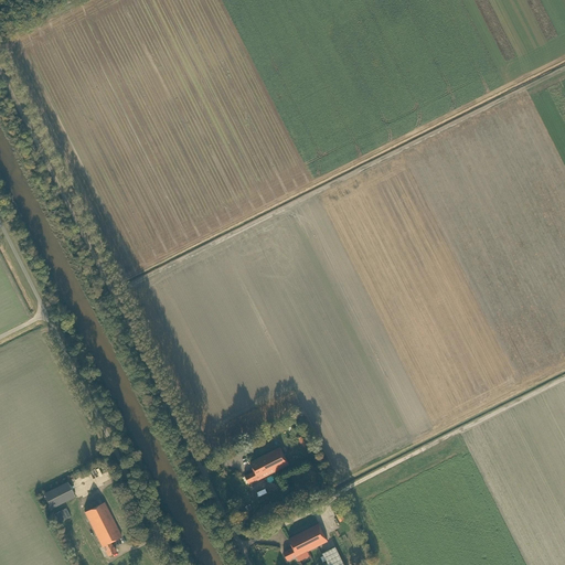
[(287,426),(289,432),(300,426),(298,420),(287,426)]
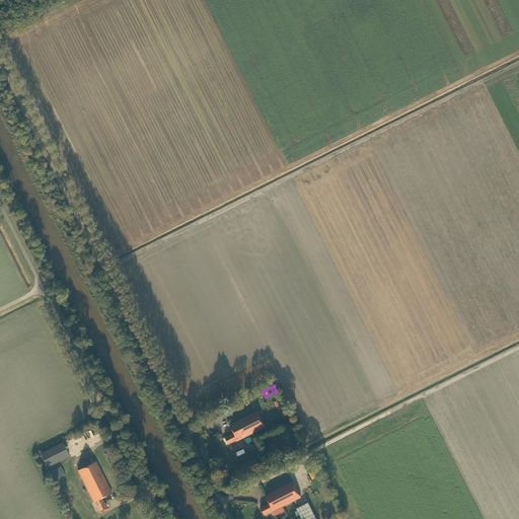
[(282,410),(281,408),(278,401),(273,403),(276,410),(277,412),(282,410)]
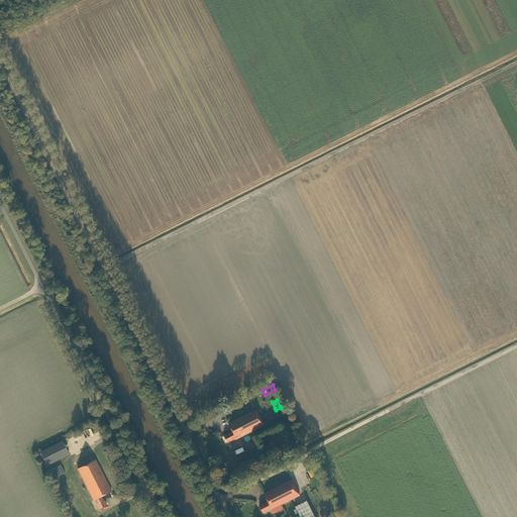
[(236,439),(265,425),(256,410),(229,423),(233,432),(224,436),(227,443),(235,439),(236,439)]
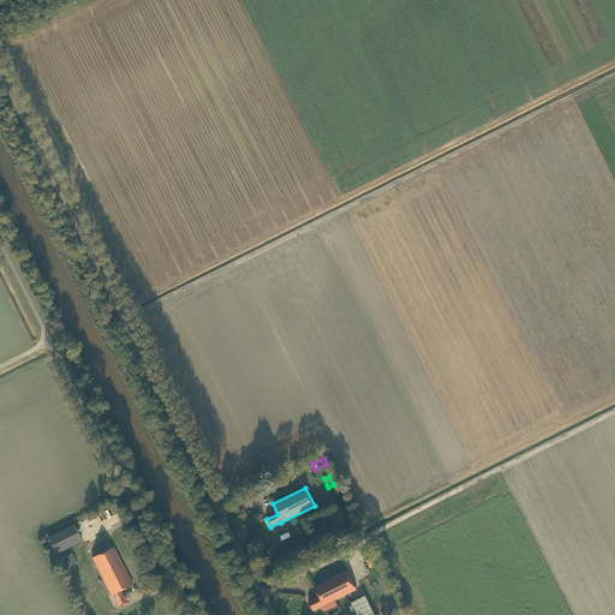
[(82,542),(73,525),(47,538),(55,554),(82,542)]
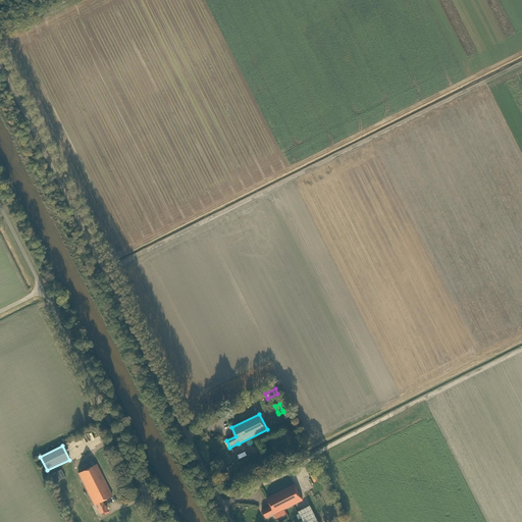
[(95,505),(99,514),(107,510),(105,507),(102,501),(112,496),(96,465),(77,474),(94,506),(95,505)]
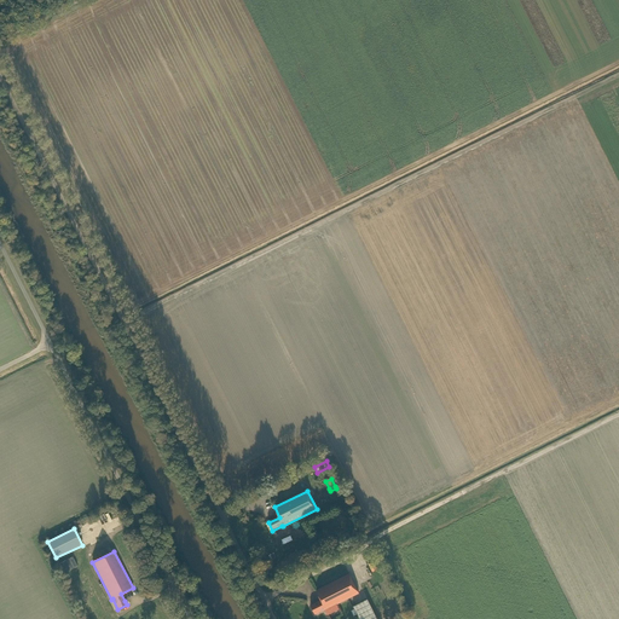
[(322,601),(311,606),(314,614),(324,609),(327,615),(339,609),(336,605),(359,594),(350,574),(317,591),(322,601)]
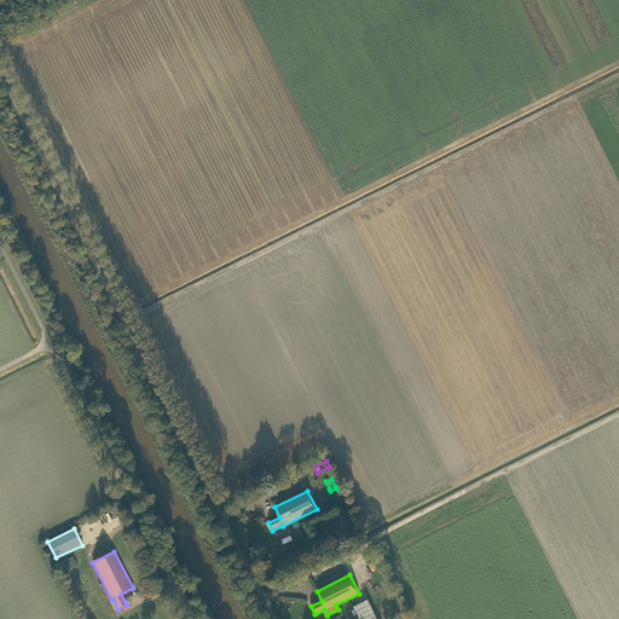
[(376,618),(368,600),(353,607),(354,609),(357,614),(359,618),(376,618)]
